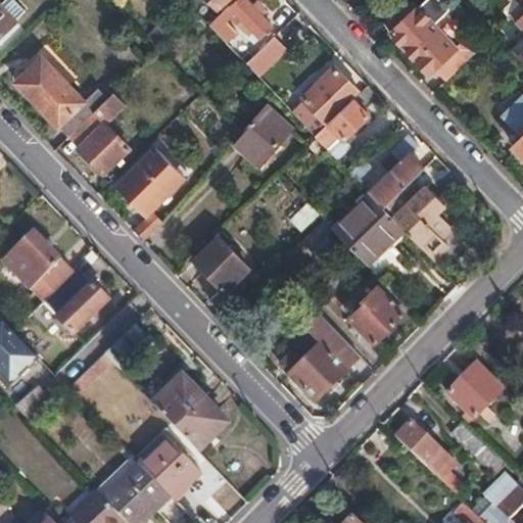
[(248,0),(234,0),(207,26),(227,45),(239,33),(229,22),(232,19),(247,35),(245,36),(253,44),(258,43),(274,27),(262,13),(267,8),(259,1),(254,6),(248,0)]
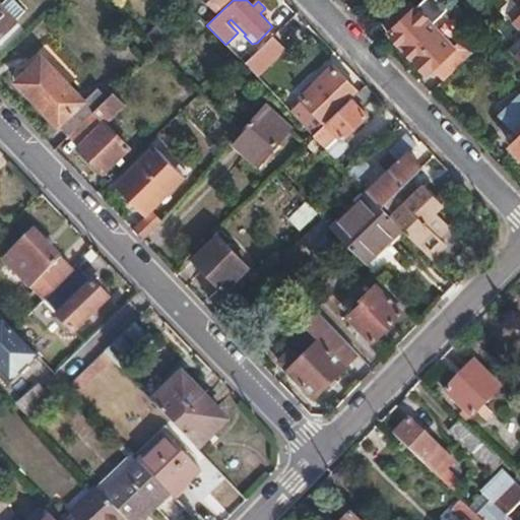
[(433,69),(444,80),(471,53),(459,41),(453,47),(432,24),(447,10),(437,0),(425,0),(388,36),(427,76),(433,69)]
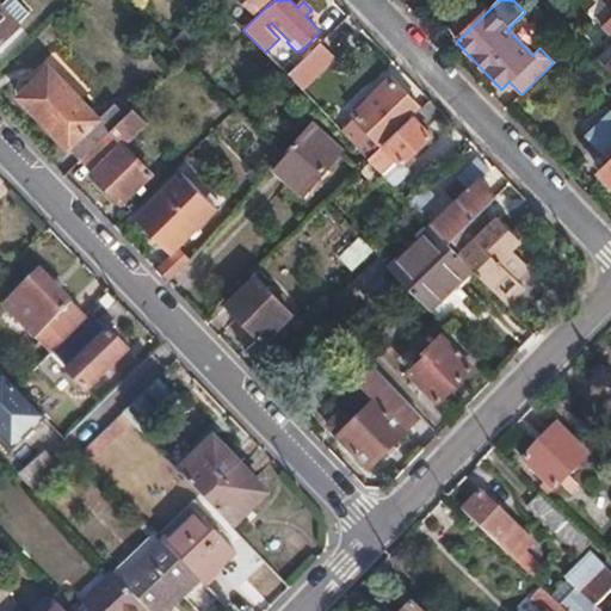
[(551,12),(543,4),(536,11),(544,19),(551,12)]
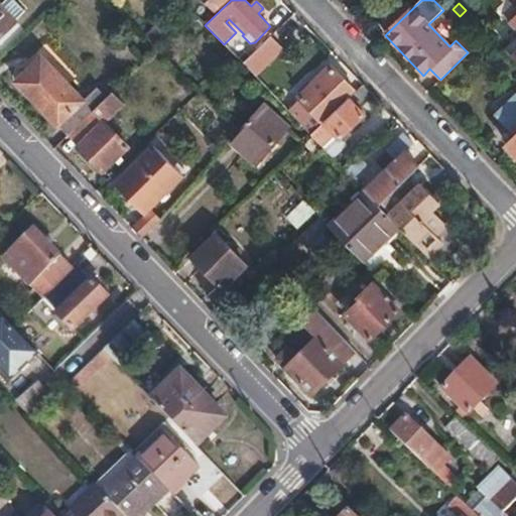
[(0,35),(14,23),(0,8),(0,35)]
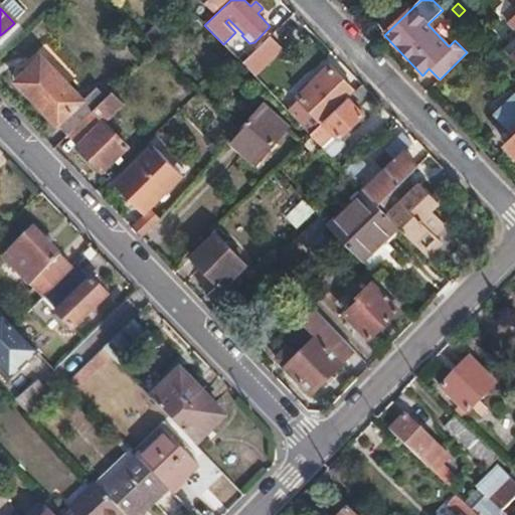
[(157,24),(146,34),(153,42),(164,31),(157,24)]
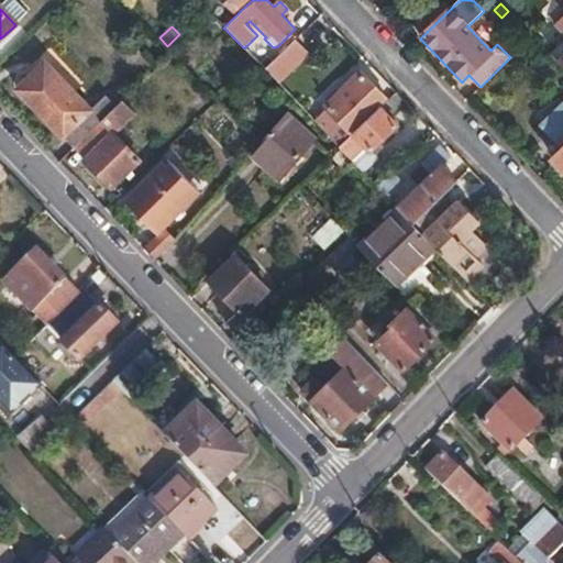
[(293,42),(265,70),(277,84),(305,56),(293,42)]
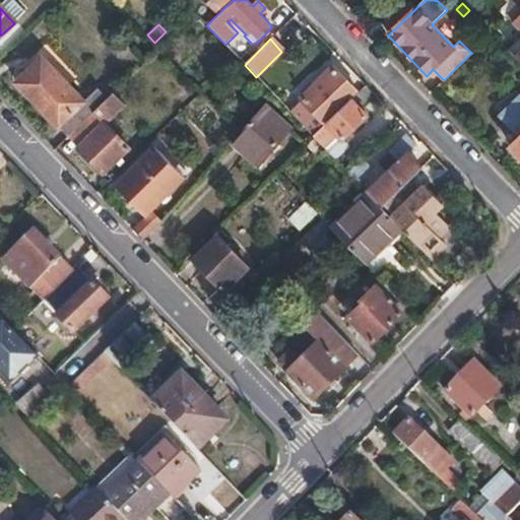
[(16,82),(67,136),(107,98),(98,89),(84,103),(42,58),(29,68),(23,67),(19,68),(17,70),(16,75),(18,81),(16,82)]
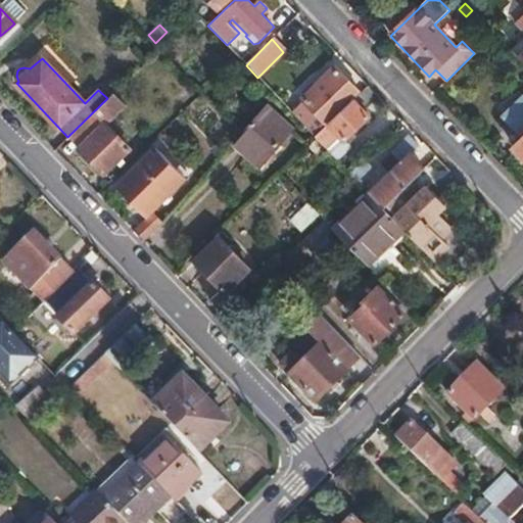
[(334,58),(296,95),(302,101),(339,64),(334,58)]
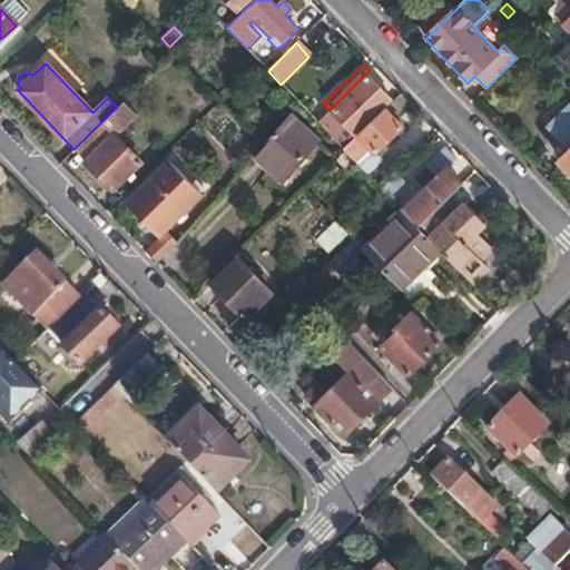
[(342,149),(357,135),(385,109),(392,101),(366,76),(317,124),(342,149)]
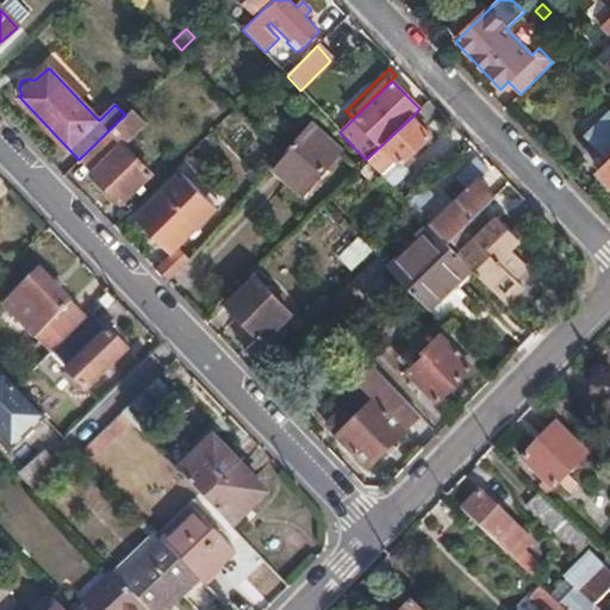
[(125,114),(79,160),(118,203),(150,174),(119,142),(141,122),(129,110),(125,114)]
